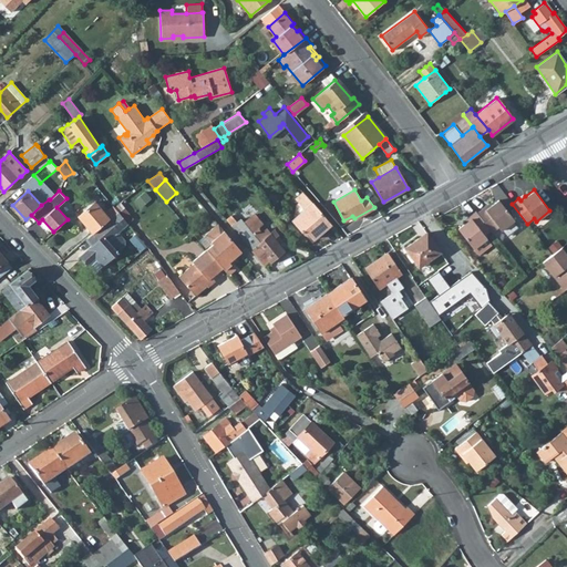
[(302,192),(296,197),(306,208),(312,202),(302,192)]
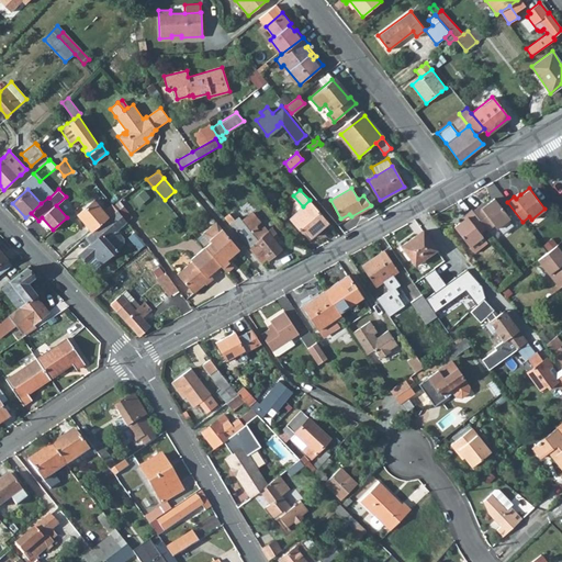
[(473,211),(486,227),(487,229),(494,225),(496,227),(509,217),(494,198),(486,204),(481,208),(480,205),(473,211)]
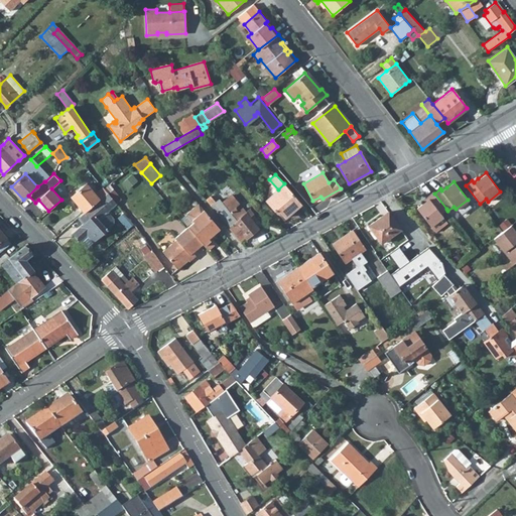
[(87,183),(72,197),(85,212),(88,210),(100,199),(107,192),(104,188),(103,186),(95,192),(87,183)]
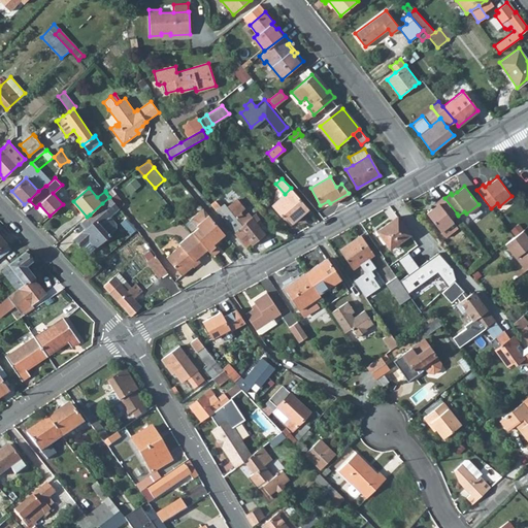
[(292,223),(308,208),(291,188),(285,194),(272,204),(283,217),(286,215),(292,223)]
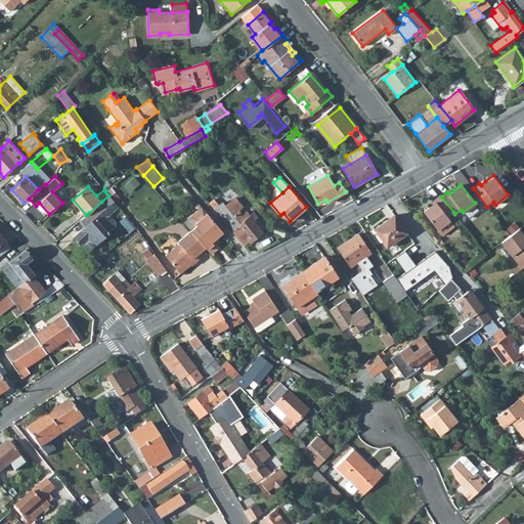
[(441,197),(439,194),(433,200),(435,202),(430,206),(423,211),(437,229),(449,220),(447,217),(453,212),(441,197)]
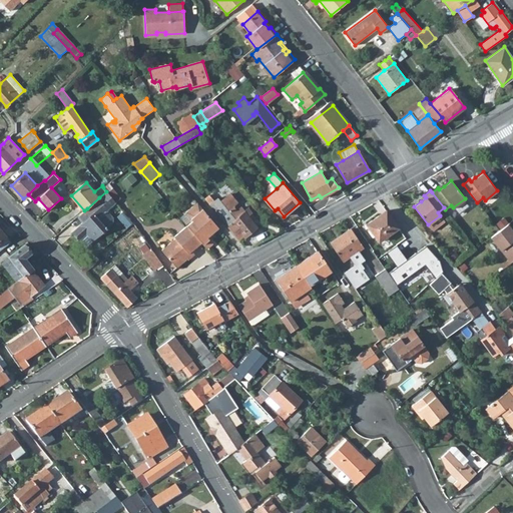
[(99,197),(87,208),(92,214),(72,231),(79,239),(86,232),(92,239),(106,227),(112,221),(112,217),(106,209),(115,201),(106,191),(99,197)]
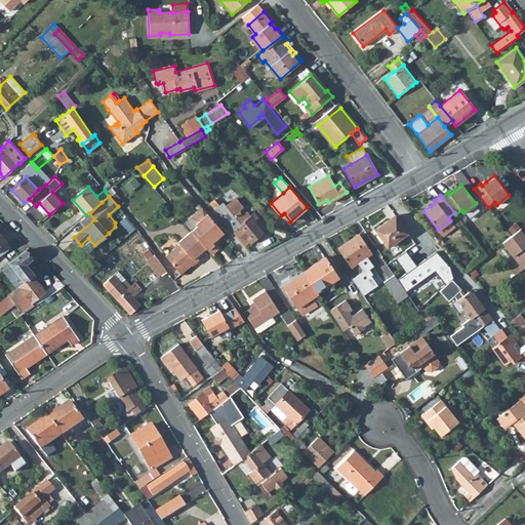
[(251,243),(264,233),(247,212),(244,214),(242,214),(239,212),(240,209),(243,207),(236,198),(227,206),(224,202),(219,205),(215,209),(233,231),(232,231),(244,245),(249,241),(251,243)]
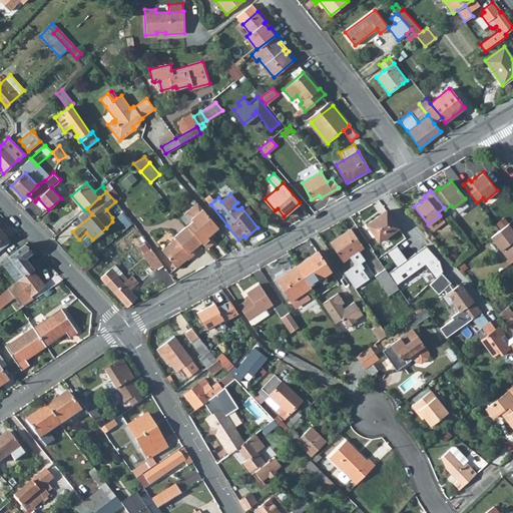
[(214,200),(209,195),(204,198),(209,204),(210,204),(214,200)]
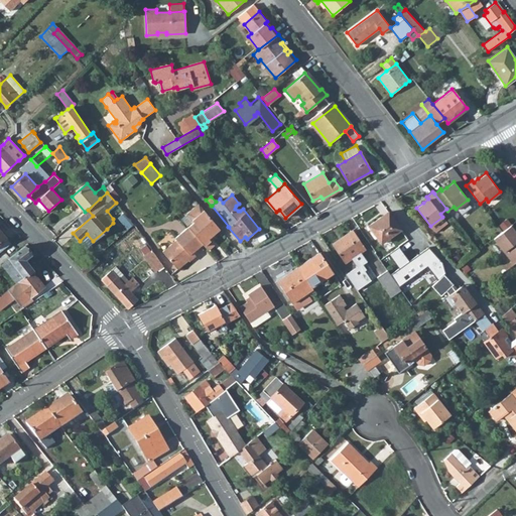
[(208,250),(214,245),(209,238),(220,229),(204,210),(199,204),(186,214),(191,220),(194,222),(187,227),(203,243),(208,250)]
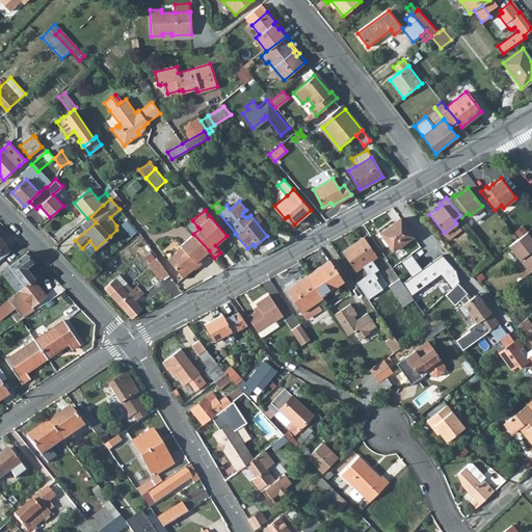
[(414,236),(400,218),(379,232),(393,250),(414,236)]
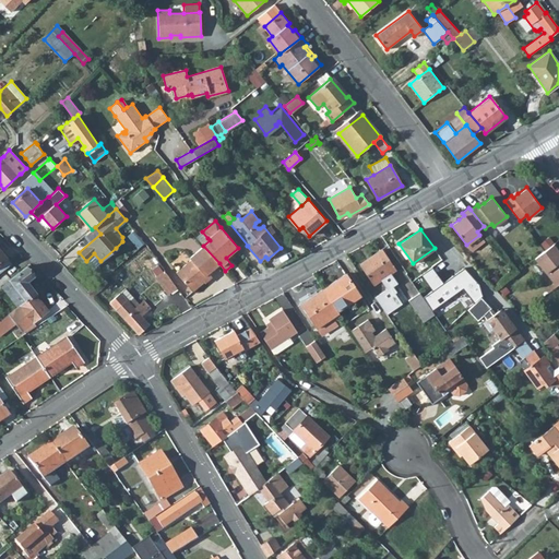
[(472,251),(485,241),(479,235),(466,245),(472,251)]
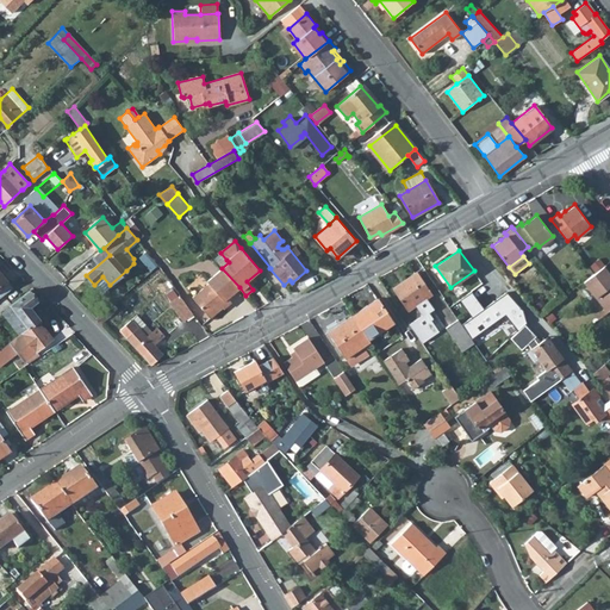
[(609,309),(609,271),(605,265),(593,274),(583,281),(604,309),(607,312),(609,309)]
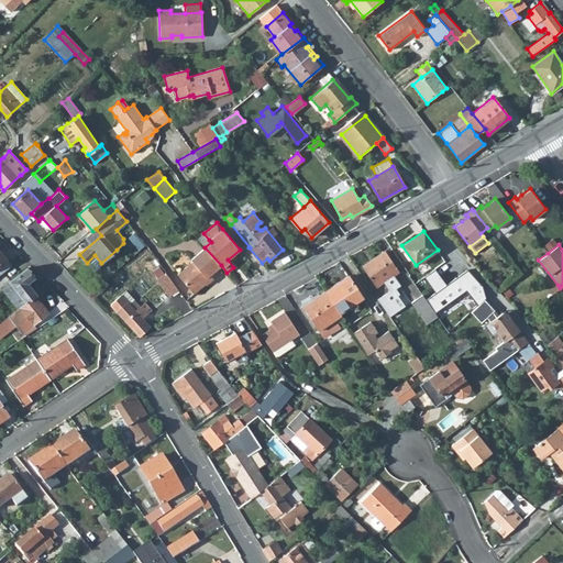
[(194,294),(207,283),(205,279),(221,265),(205,247),(191,260),(192,261),(177,274),(194,294)]
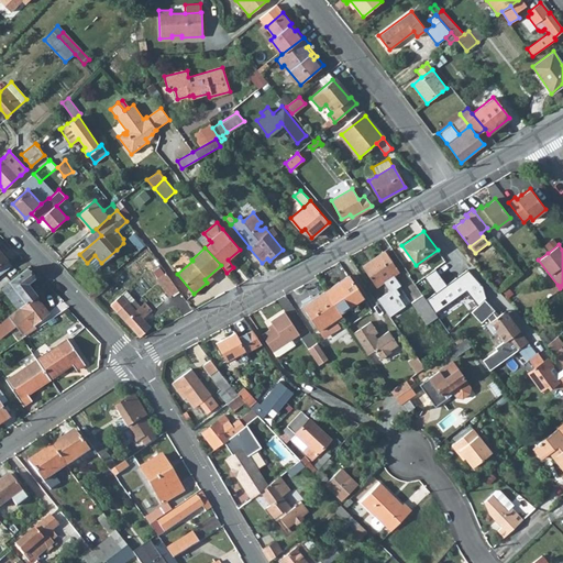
[(0,274),(12,265),(0,251),(0,274)]
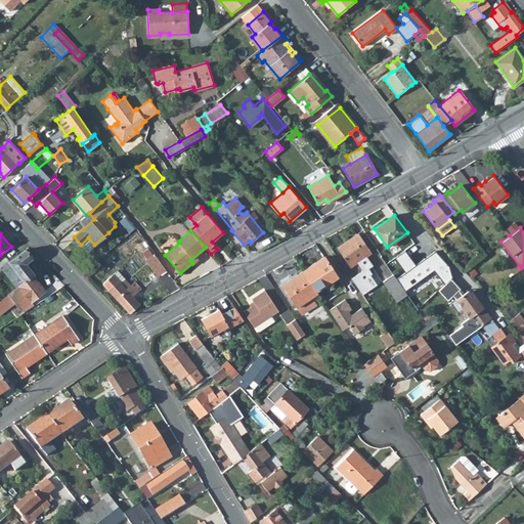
[(370,252),(358,233),(337,248),(350,266),(356,262),(362,270),(351,278),(362,294),(377,284),(369,274),(372,273),(367,268),(373,265),(365,256),(370,252)]
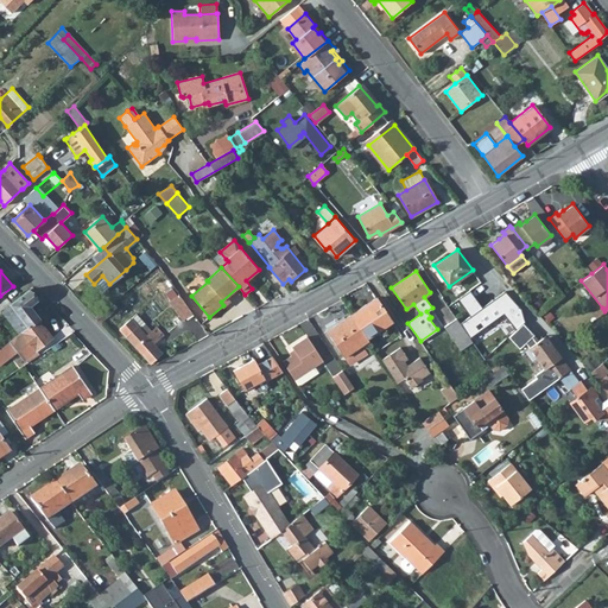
[(39,317),(29,305),(37,299),(29,289),(11,304),(29,325),(38,318),(39,317)]
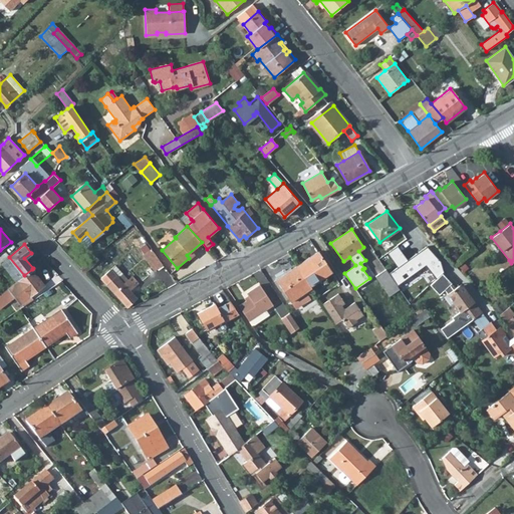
[(140,248),(144,254),(150,249),(146,244),(140,248)]
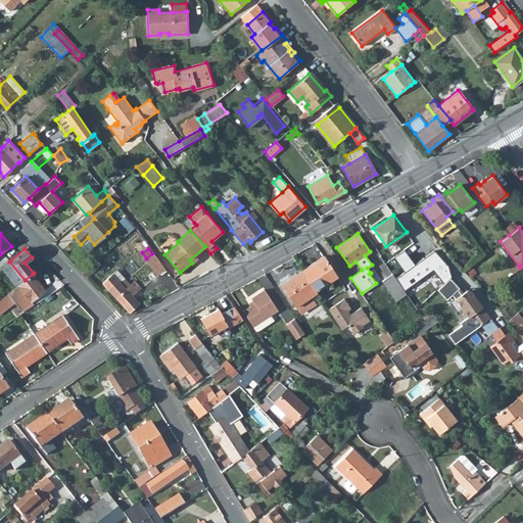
[(406,249),(395,256),(406,270),(415,263),(406,249)]
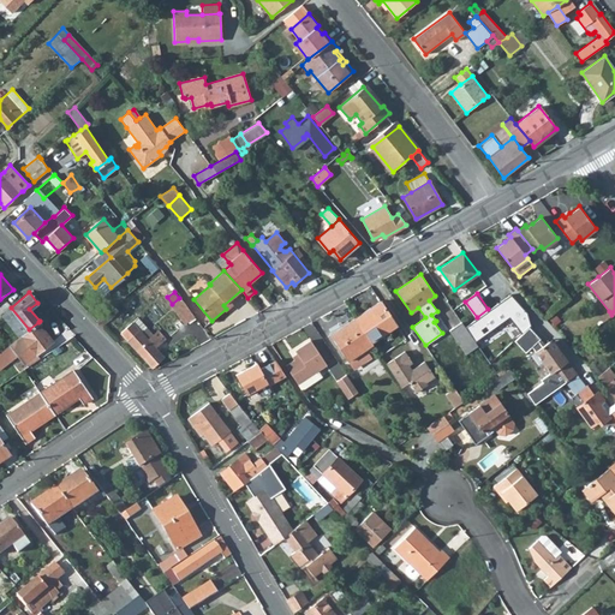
[(185,323),(195,316),(180,297),(179,298),(172,304),(171,304),(185,323)]
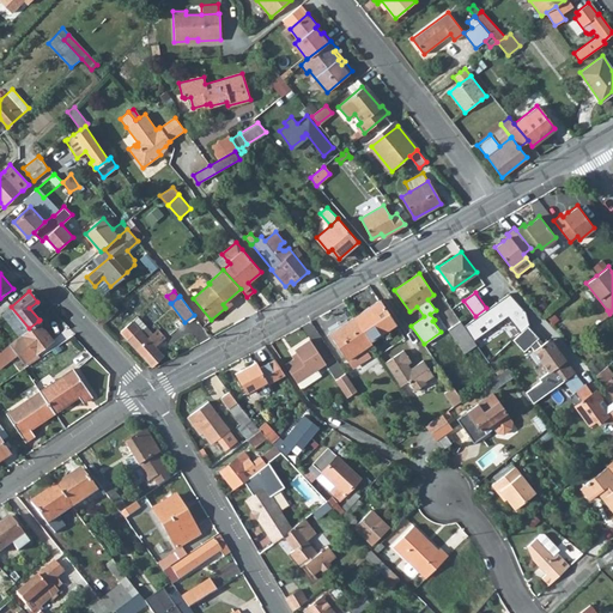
[(354,316),(370,340),(395,325),(380,301),(354,316)]
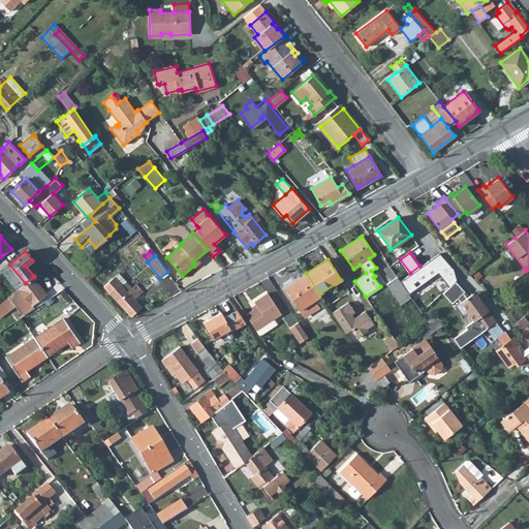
[(466,268),(472,263),(469,259),(463,263),(466,268)]
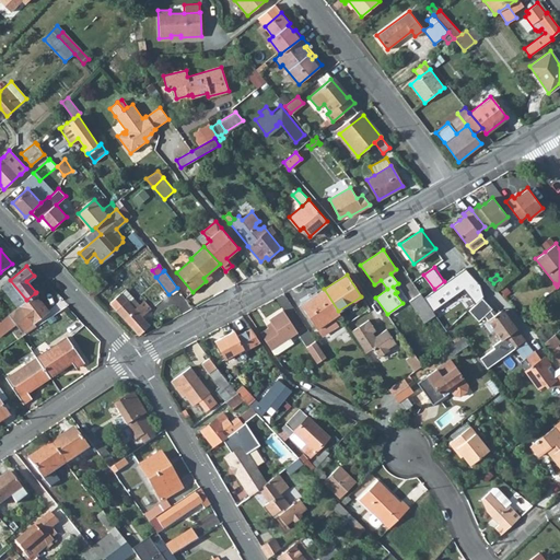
[(18,306),(26,300),(10,280),(1,287),(18,306)]
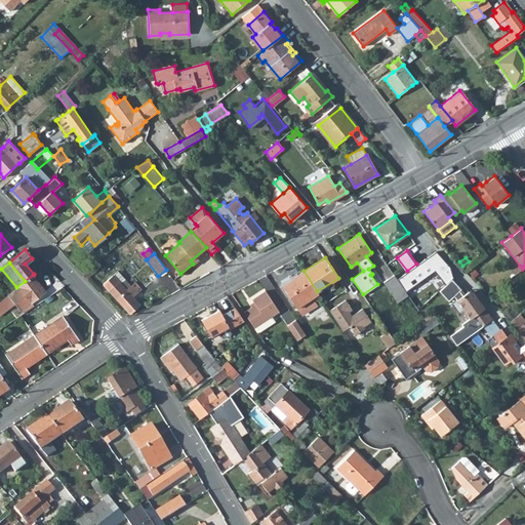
[(82,274),(86,278),(98,268),(94,264),(82,274)]
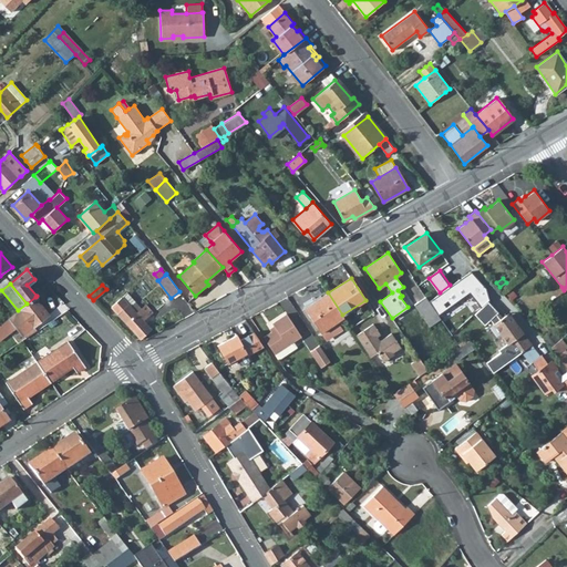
[(555,297),(564,290),(562,287),(553,294),(555,297)]
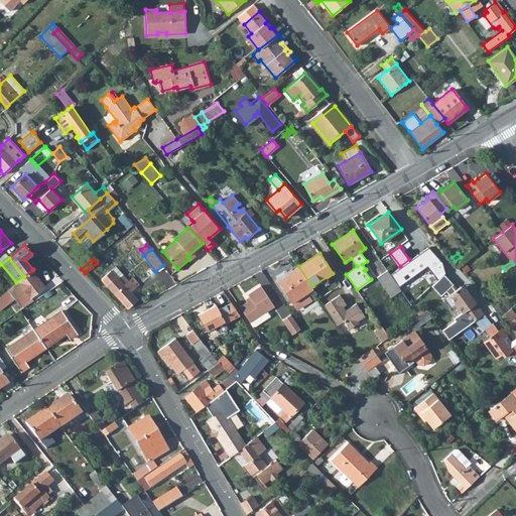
[(465,273),(471,268),(467,263),(461,268),(465,273)]
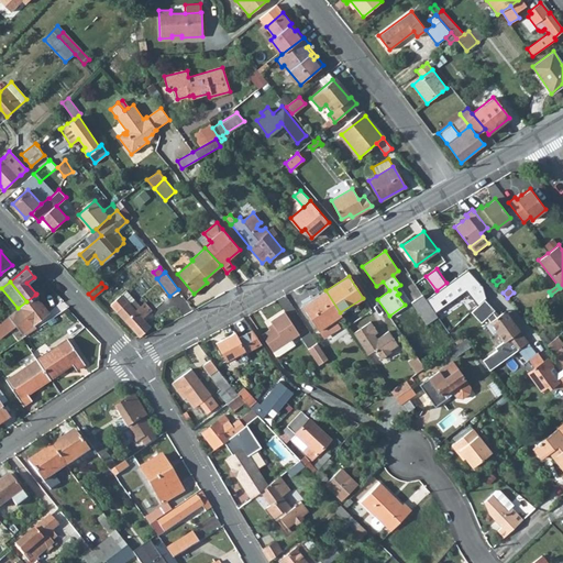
[(127,289),(110,304),(140,335),(150,327),(142,318),(151,309),(144,301),(140,306),(127,289)]
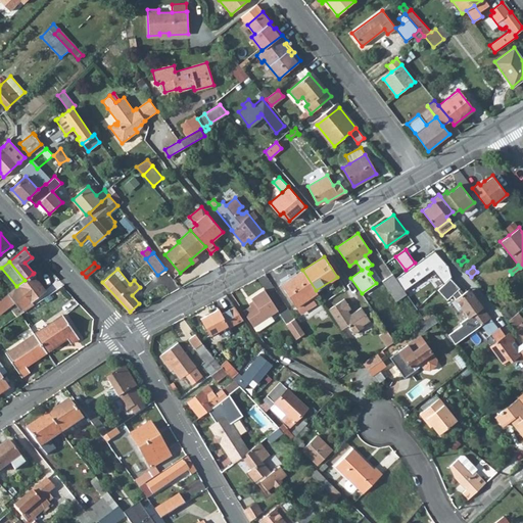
[(316,290),(302,270),(281,284),(296,306),(310,297),(317,292),(316,290)]
